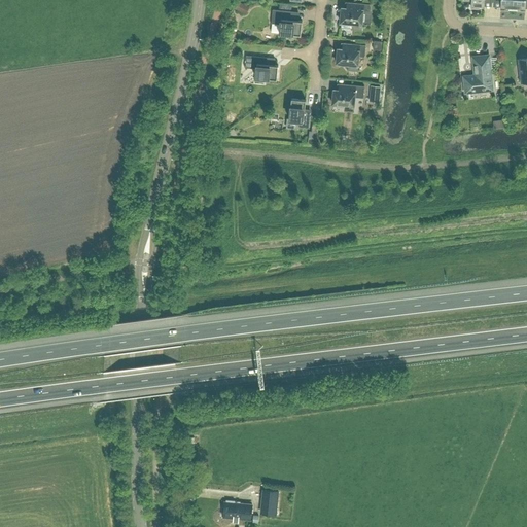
[(513,0),(500,0),(500,9),(507,9),(508,8),(513,8),(513,0)]
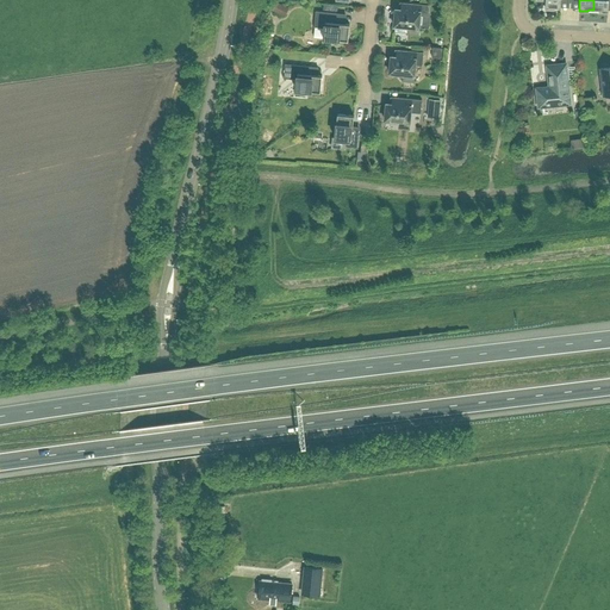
[(593,0),(593,10),(599,10),(599,12),(608,12),(608,0),(593,0)]
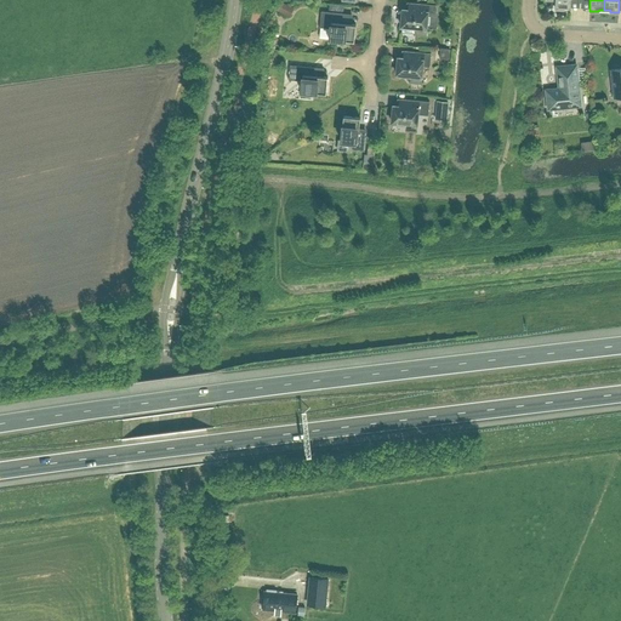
[(412,3),(412,10),(403,9),(402,26),(416,27),(416,34),(426,34),(428,12),(436,12),(436,5),(412,3)]
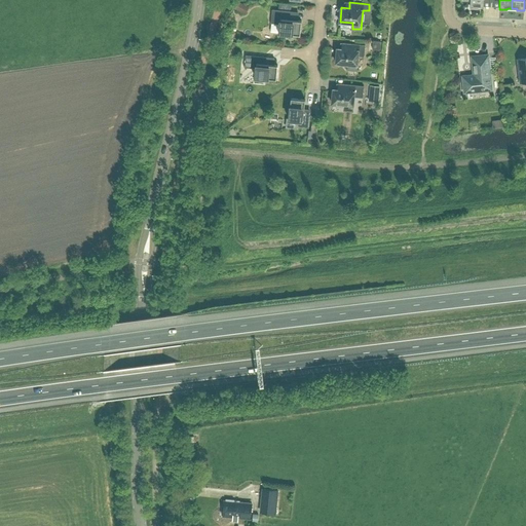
[(290,11),(272,9),(271,23),(279,24),(278,33),(300,35),(301,21),(290,20),(290,11)]
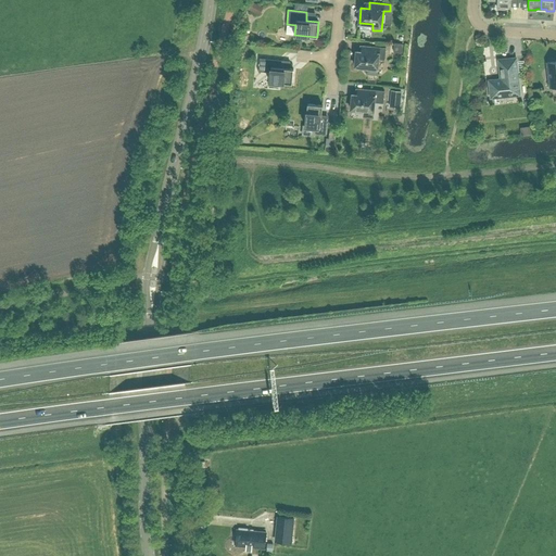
[(386,48),(369,46),(363,46),(362,52),(356,51),(355,66),(368,67),(368,73),(377,74),(378,59),(384,60),(386,48)]
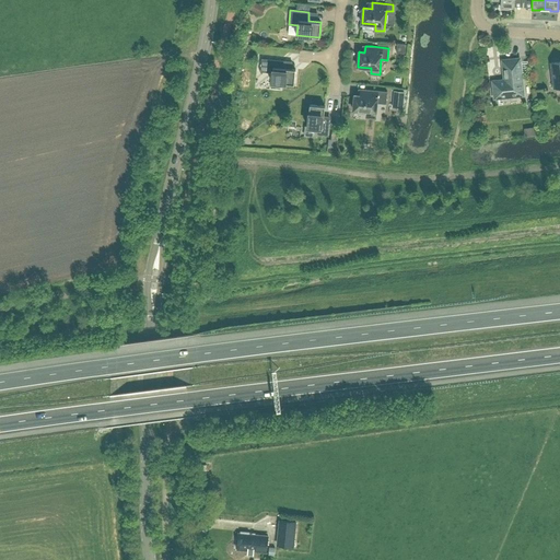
[(294,84),(295,69),(282,68),(283,60),(261,58),(260,71),(272,72),(271,88),(280,89),(280,83),(294,84)]
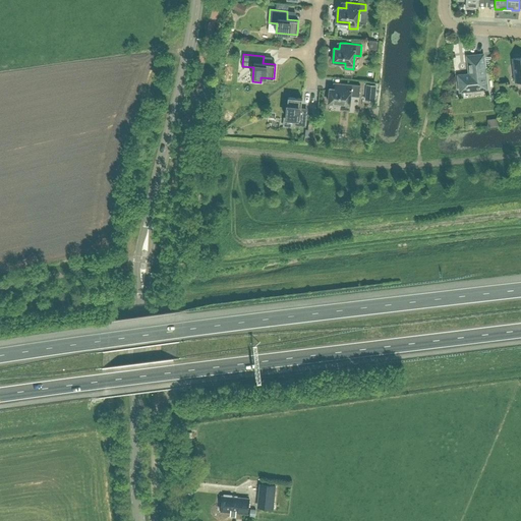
[(470,74),(459,75),(461,91),(486,88),(482,55),(468,57),(470,74)]
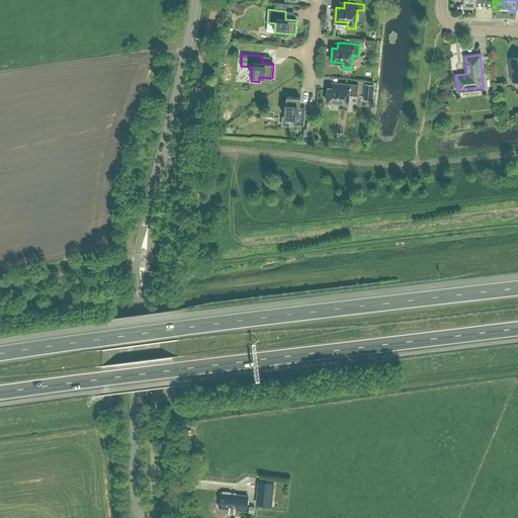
[(357,96),(358,85),(341,83),(340,89),(328,88),(327,102),(339,103),(339,108),(347,109),(348,95),(357,96)]
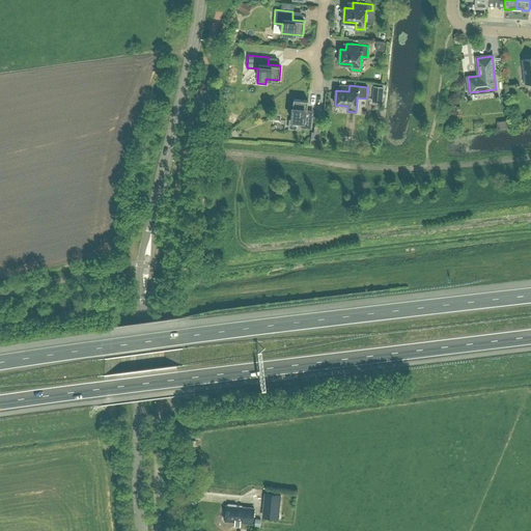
[(300,128),(311,129),(313,113),(307,112),(308,101),(294,99),(291,120),(301,121),(300,128)]
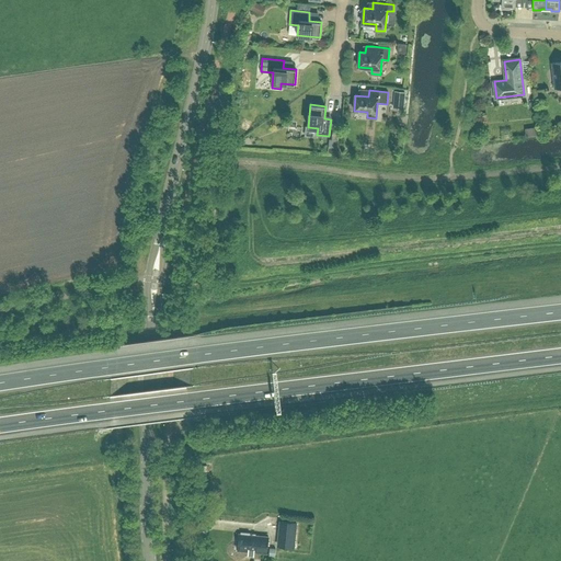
[(247,123),(243,130),(250,133),(253,126),(247,123)]
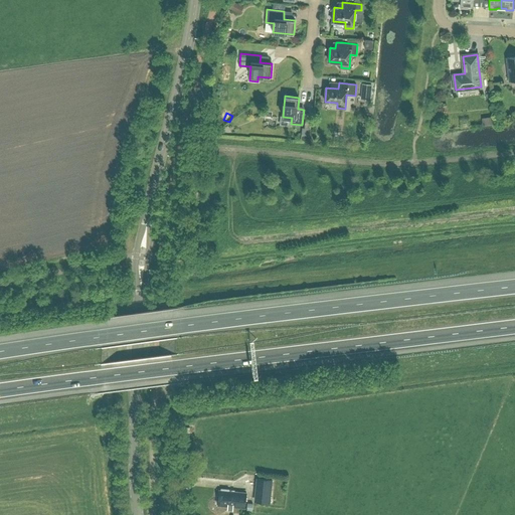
[(254,501),(271,503),(273,479),(256,478),(254,501)]
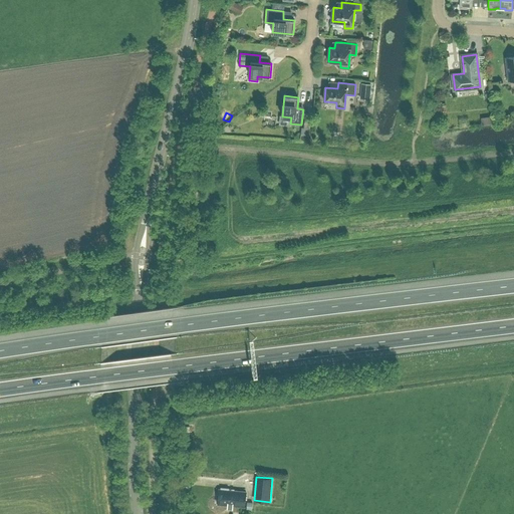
[(218,504),(234,506),(244,507),(246,491),(220,488),(218,504)]
